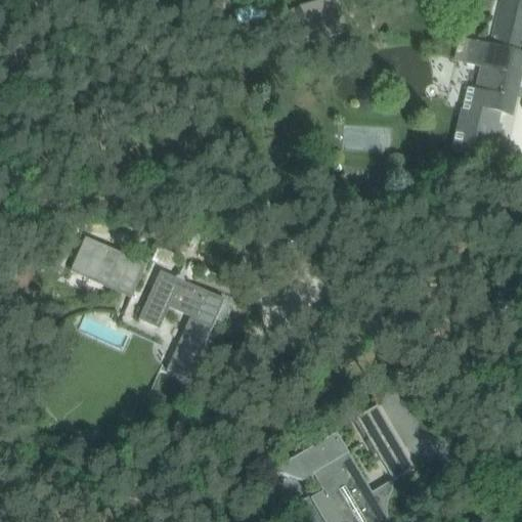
[(313,0),(296,5),(306,42),(344,31),(335,0),(313,0)]
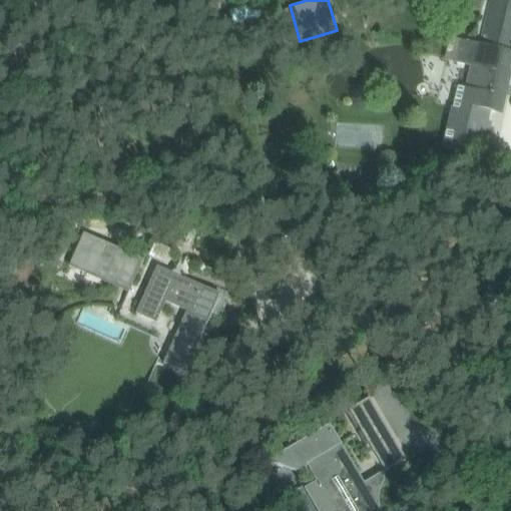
[(510,50),(505,49),(510,22),(510,0),(488,0),(478,44),(459,39),(454,60),(470,64),(464,89),(456,87),(442,144),(480,153),(488,120),(481,118),(483,108),(498,111),(510,56),(510,50)]
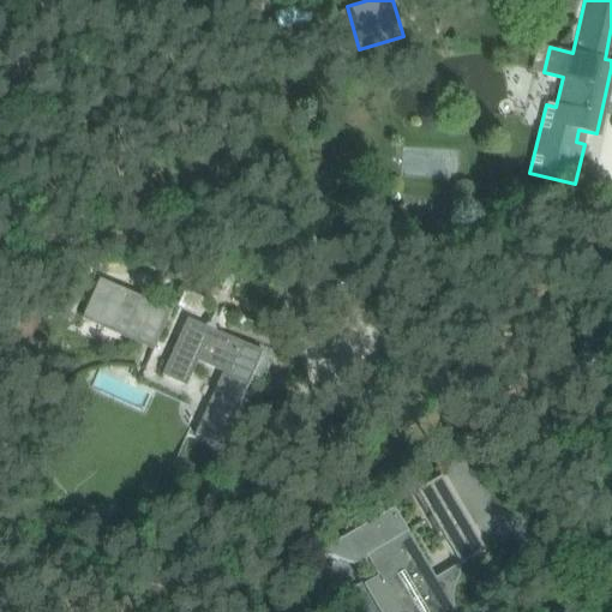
[(396,145),(396,175),(454,174),(453,144),(396,145)]
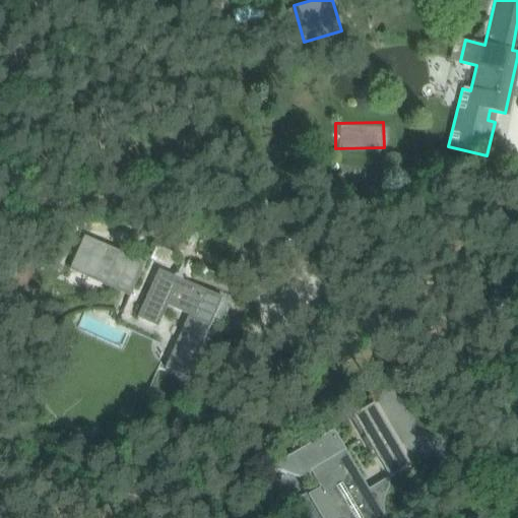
[(71,263),(131,289),(143,262),(138,260),(83,236),(71,263)]
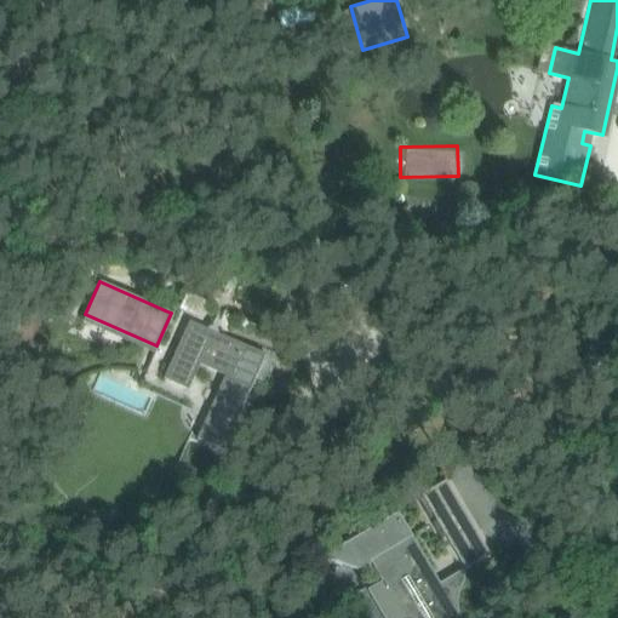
[(221,448),(238,411),(263,354),(188,321),(162,377),(186,388),(196,361),(223,373),(212,400),(213,400),(196,438),(221,448)]
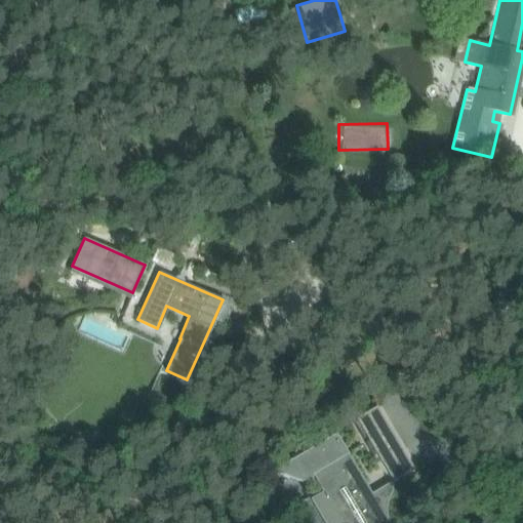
[(76,327),(116,345),(121,332),(81,315),(76,327)]
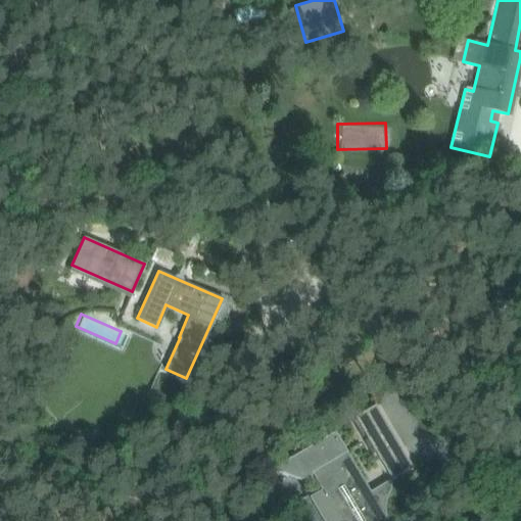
[(374,403),(353,415),(390,478),(411,466),(374,403)]
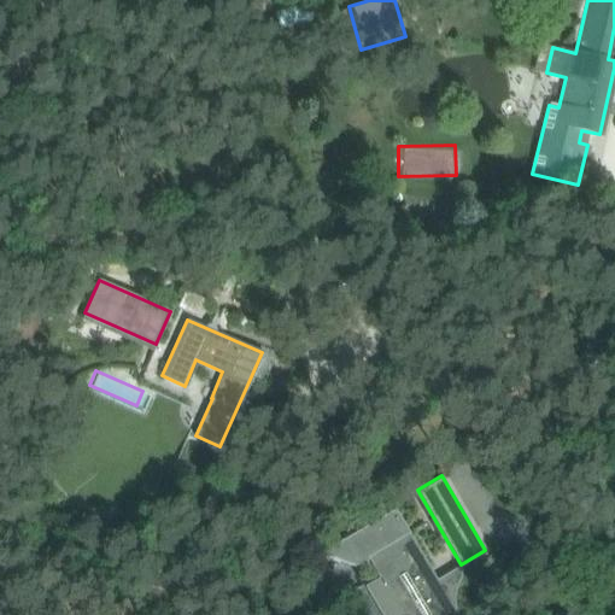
[(437,578),(410,533),(411,533),(394,508),(320,554),(363,569),(364,561),(368,558),(381,581),(370,587),(386,614),(457,614),(456,610),(454,605),(454,599),(454,590),(456,584),(460,577),(461,573),(460,569),(457,566),(437,578)]
